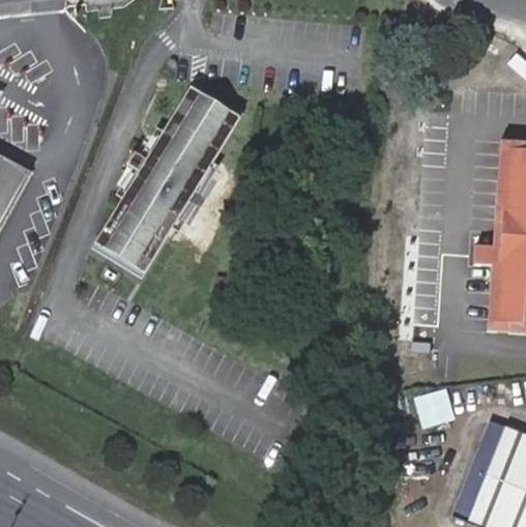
[(144,275),(241,117),(197,89),(100,249),(144,275)]
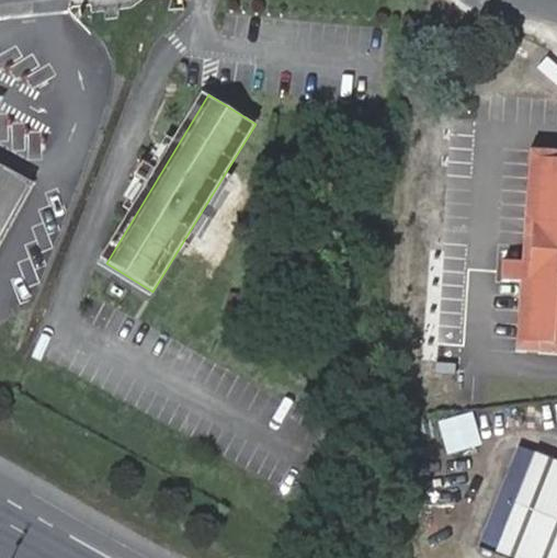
[(556,152),(537,151),(532,262),(509,261),(508,287),(530,288),(526,350),(556,351),(556,152)]
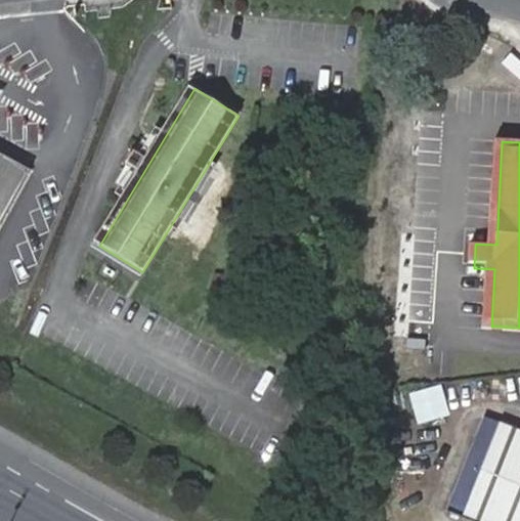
[(0,223),(31,170),(0,152),(0,223)]
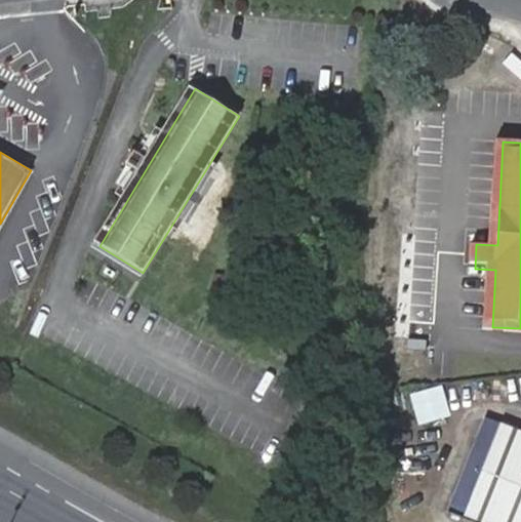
[(443,387),(410,394),(417,424),(450,416),(443,387)]
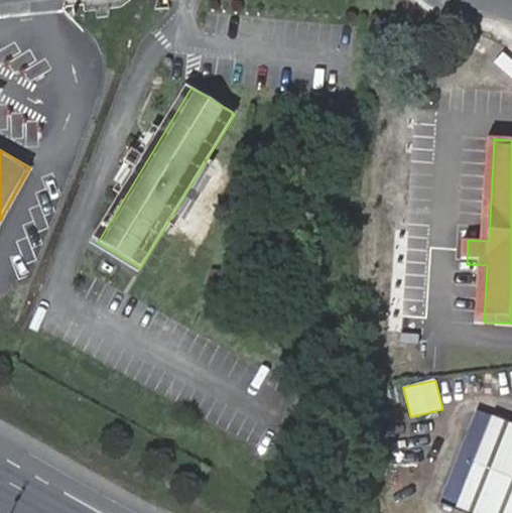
[(511,512),(511,420),(492,413),(455,507),(468,512),(511,512)]
